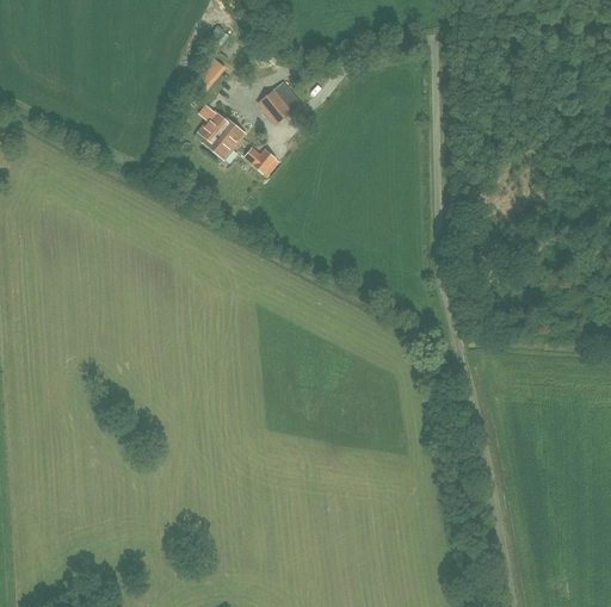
[(185,87),(198,97),(222,64),(210,55),(185,87)]
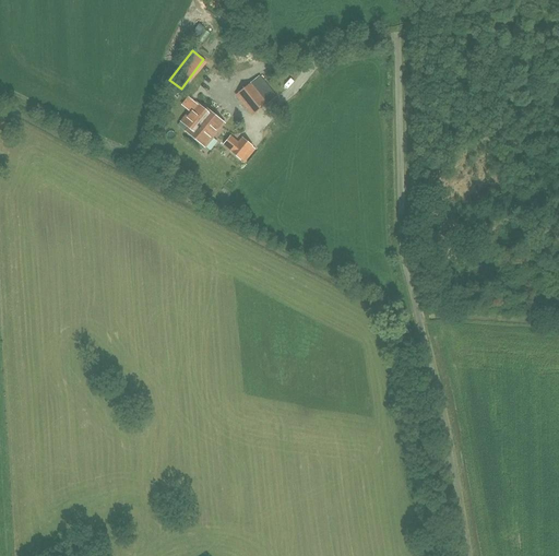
[(237,92),(253,111),(275,94),(259,73),(237,92)]
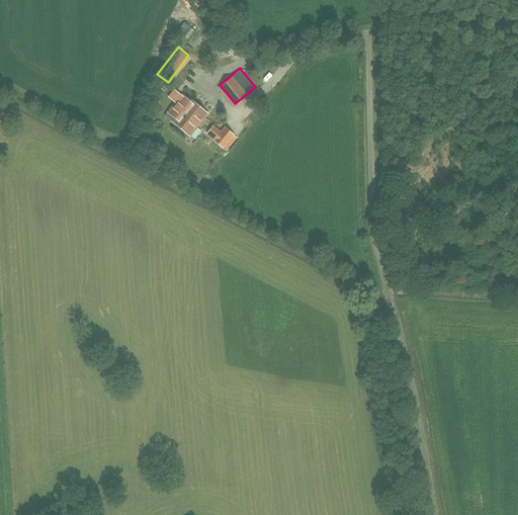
[(189,133),(207,111),(190,97),(189,99),(182,93),(168,110),(175,116),(173,119),(189,133)]
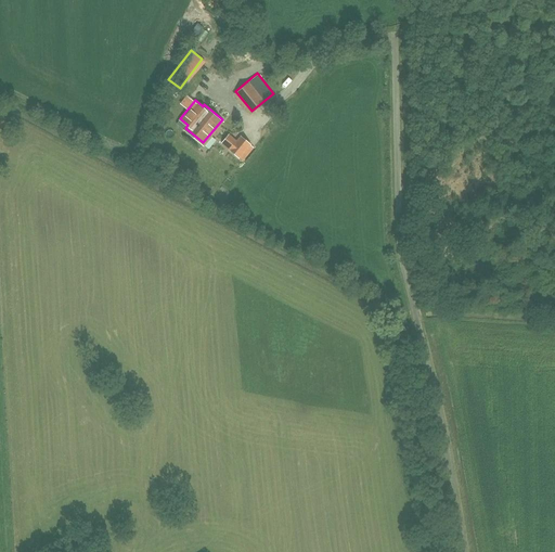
[(249,141),(244,137),(242,135),(237,139),(229,131),(221,141),(230,148),(239,155),(249,141)]
